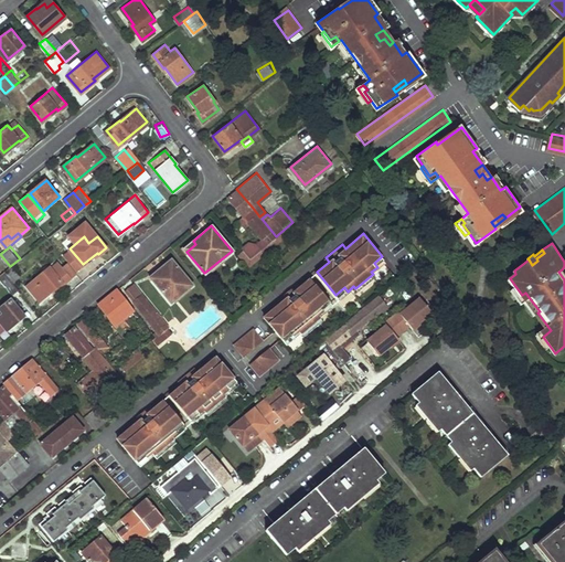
[(382,256),(374,263),(377,267),(371,272),(373,274),(387,262),(382,256)]
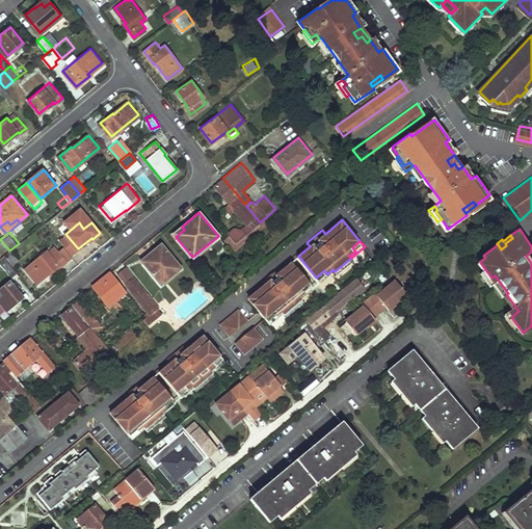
[(141,259),(162,283),(183,265),(162,243),(153,253),(151,250),(141,259)]
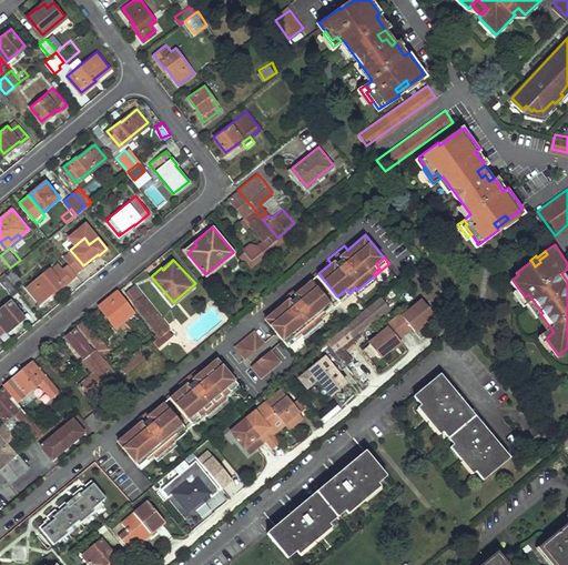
[(77,272),(68,261),(61,268),(57,261),(27,285),(40,301),(54,289),(56,291),(71,279),(70,278),(77,272)]
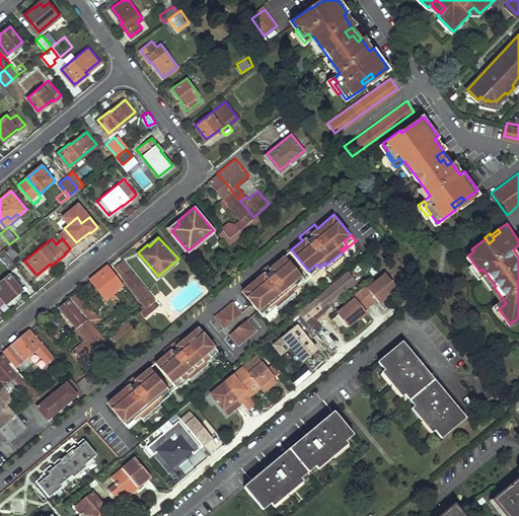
[(0,252),(0,259),(9,271),(16,265),(4,249),(0,252)]
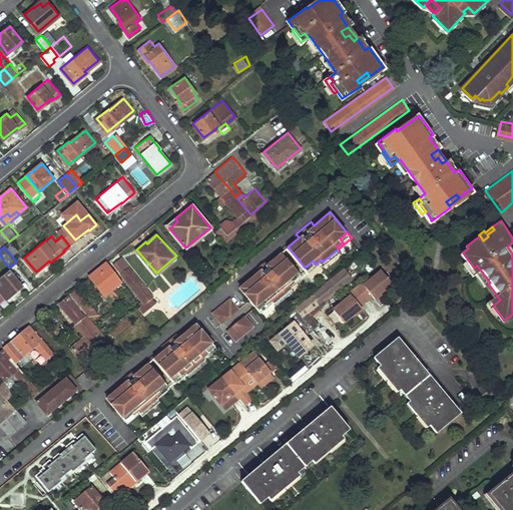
[(339,248),(323,262),(325,265),(342,251),(339,248)]
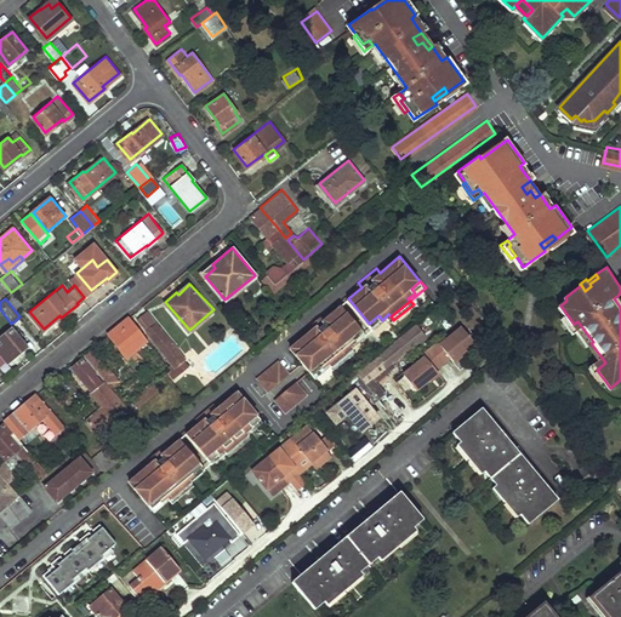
[(312,329),(291,346),(312,371),(320,364),(323,367),(330,363),(332,365),(352,348),(349,346),(357,341),(353,336),(363,329),(342,304),(328,315),(324,310),(307,324),(312,329)]
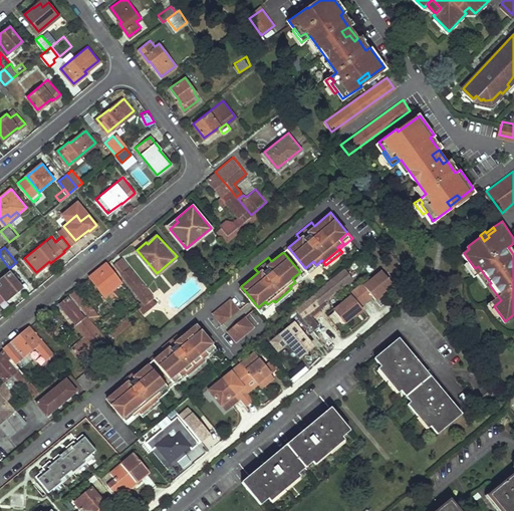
[(115,261),(123,271),(130,265),(122,255),(115,261)]
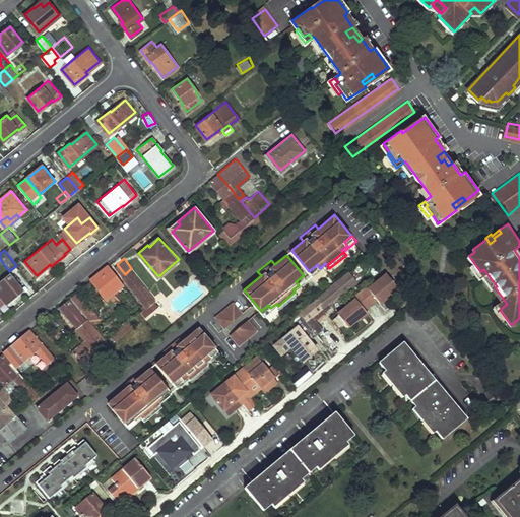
[(317,264),(309,271),(314,276),(327,265),(325,263),(320,268),(317,264)]
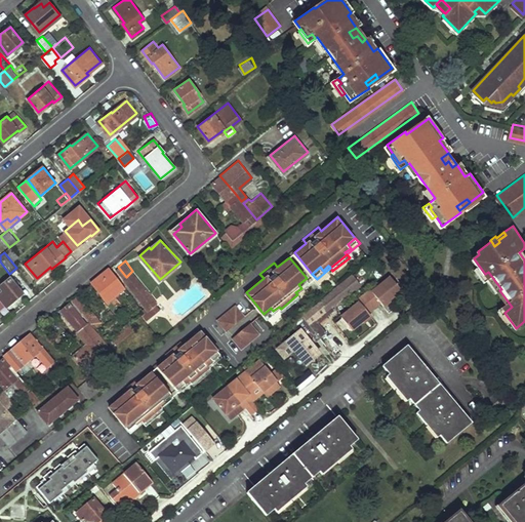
[(488,280),(497,292),(499,290),(501,289),(488,272),(485,274),(479,266),(476,268),(486,281),(488,280)]
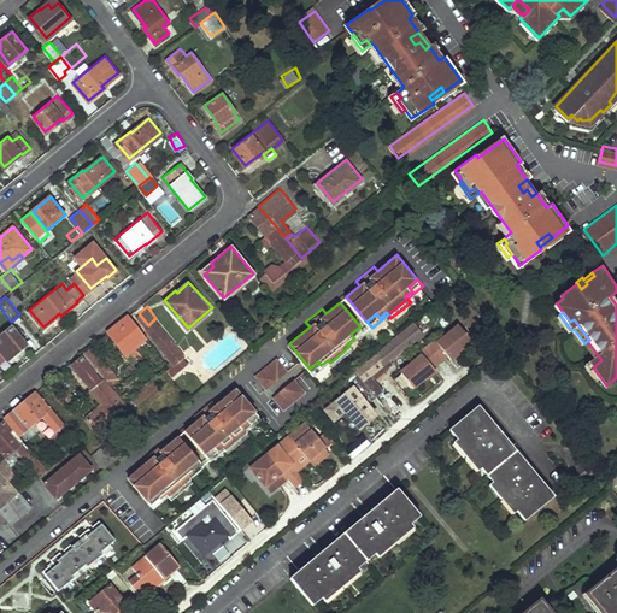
[(109,330),(128,353),(129,351),(131,353),(134,351),(131,349),(147,335),(129,313),(109,330)]
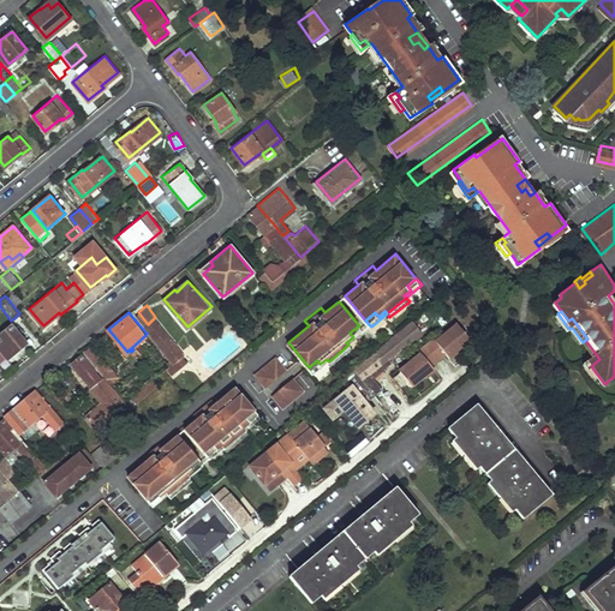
[(145,325),(172,357),(169,359),(172,364),(185,353),(155,317),(148,324),(145,325)]
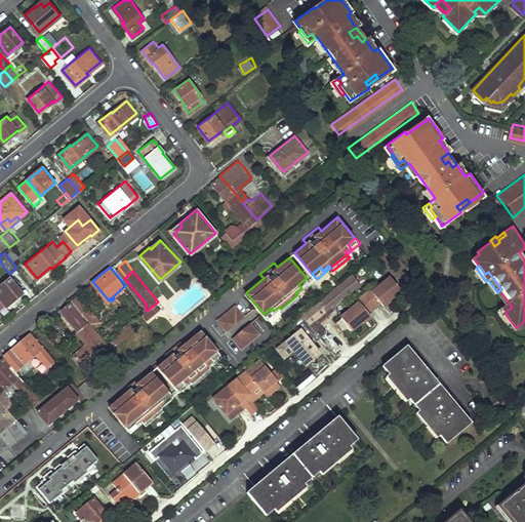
[(303,314),(320,334),(325,330),(316,318),(326,309),(327,311),(361,283),(352,272),(318,299),(319,300),(303,314)]
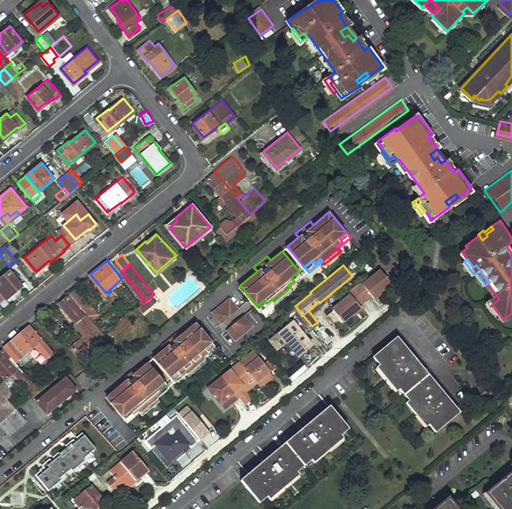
[(384,270),(382,267),(371,276),(373,279),(384,270)]
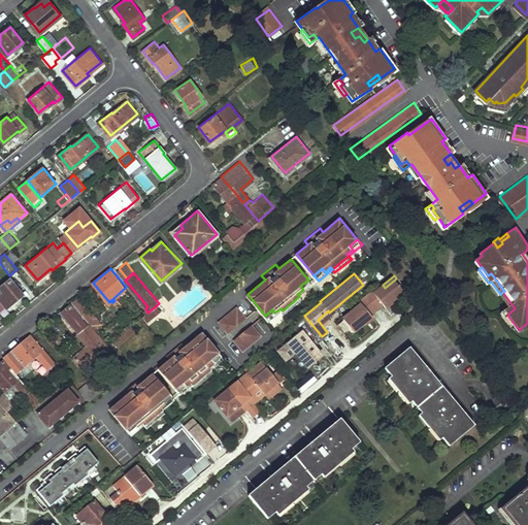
[(0,286),(0,298),(6,307),(22,294),(9,279),(0,286)]
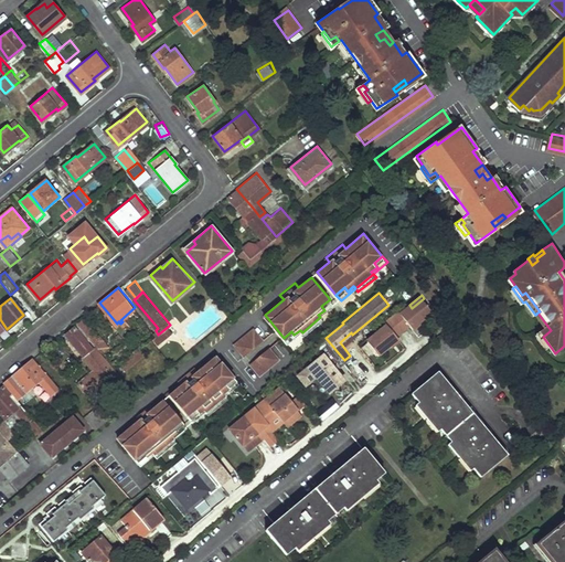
[(433,308),(424,298),(412,308),(409,305),(402,311),(401,309),(394,315),(403,327),(409,321),(414,326),(422,319),(420,318),(433,308)]
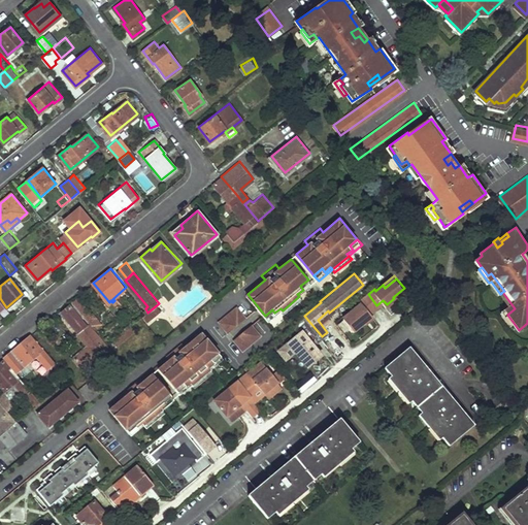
[(308,280),(300,286),(303,290),(297,294),(299,296),(312,286),(308,280)]
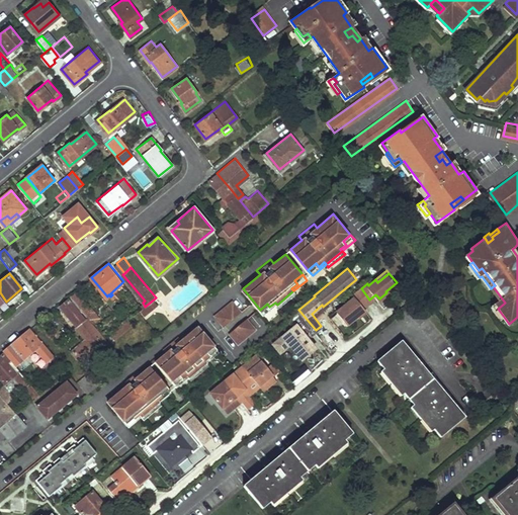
[(369,299),(361,288),(354,293),(355,295),(349,301),(351,304),(340,313),(347,322),(358,313),(359,314),(366,309),(363,304),(369,299)]
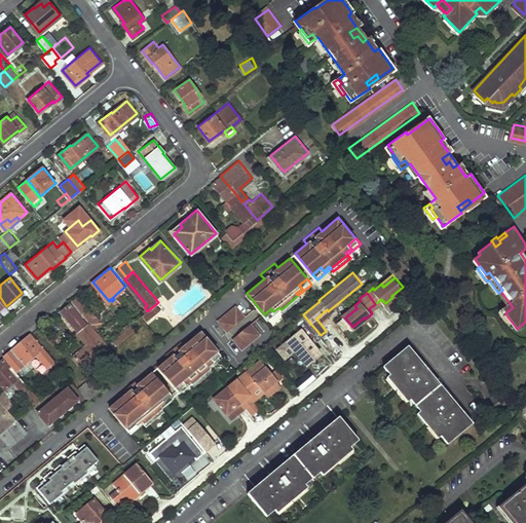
[(72,299),(91,323),(98,316),(78,294),(72,299)]
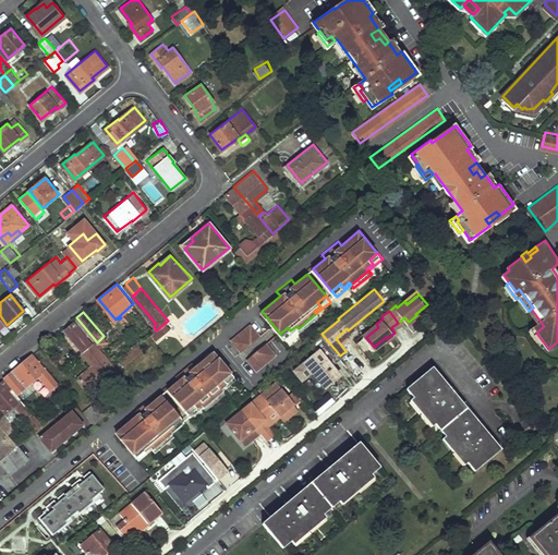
[(316,313),(299,328),(301,332),(319,316),(316,313)]
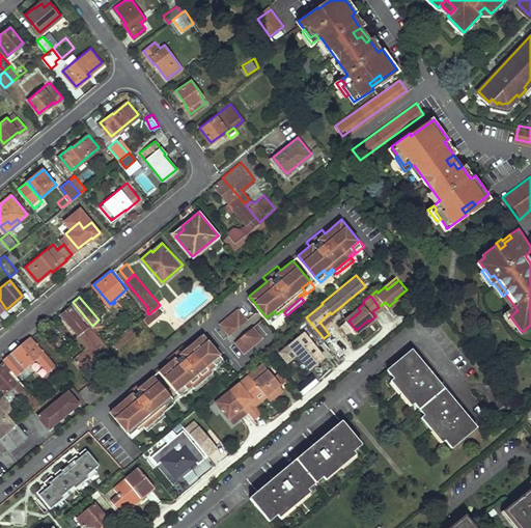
[(238,305),(220,320),(229,332),(248,316),(238,305)]
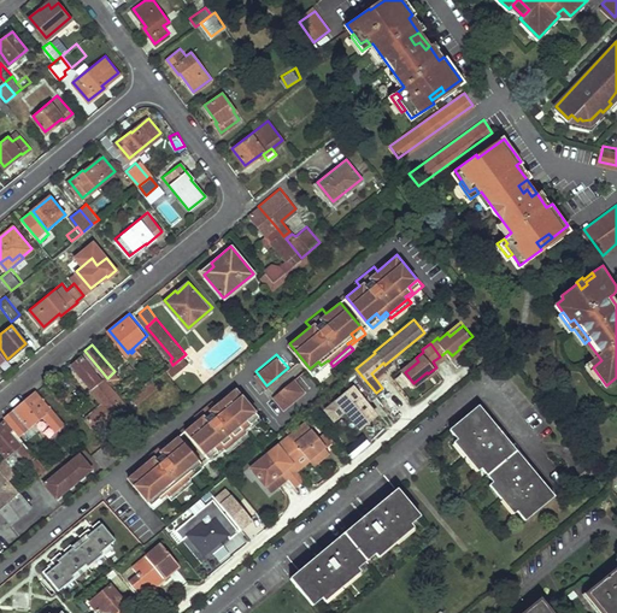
[(591,369),(598,379),(600,377),(593,367),(601,360),(598,355),(587,364),(591,369)]
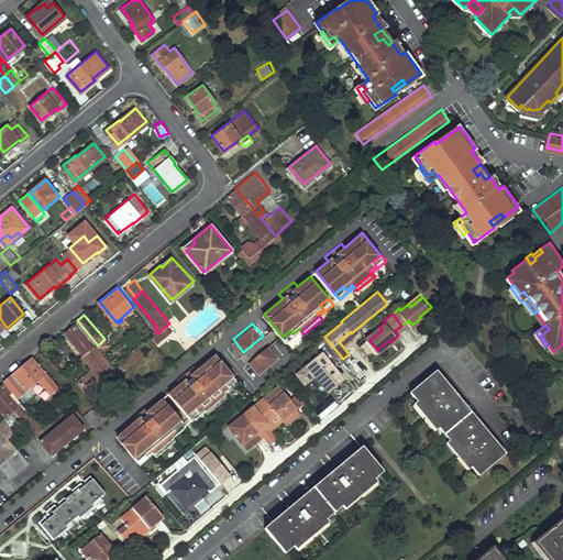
[(66,332),(85,353),(94,346),(78,327),(77,328),(75,326),(66,332)]
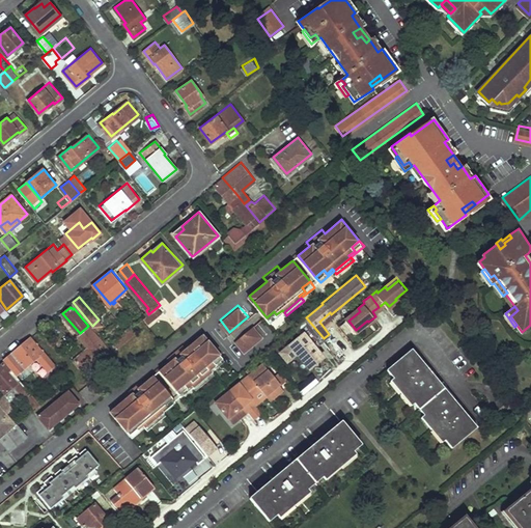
[(360,311),(358,308),(346,317),(348,321),(360,311)]
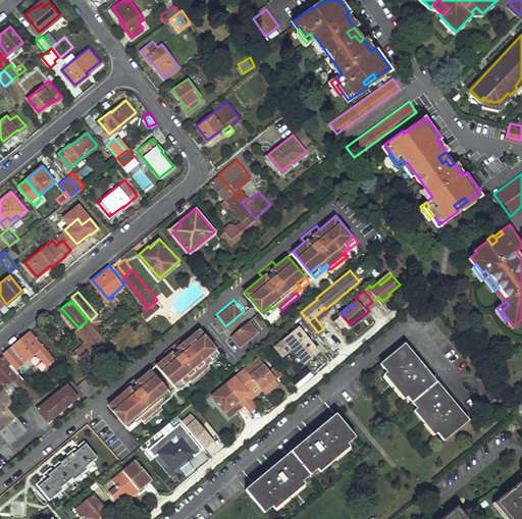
[(269,306),(262,312),(266,317),(279,307),(277,305),(271,309),(269,306)]
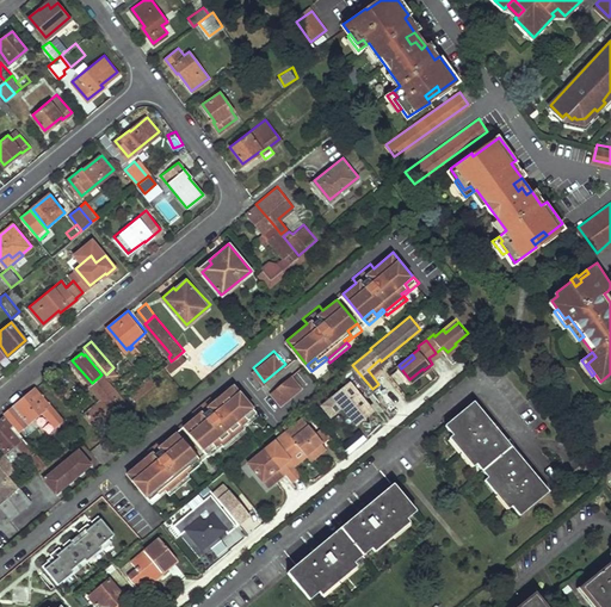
[(372,389),(352,365),(343,373),(349,381),(363,398),(365,397),(374,391),(372,389)]
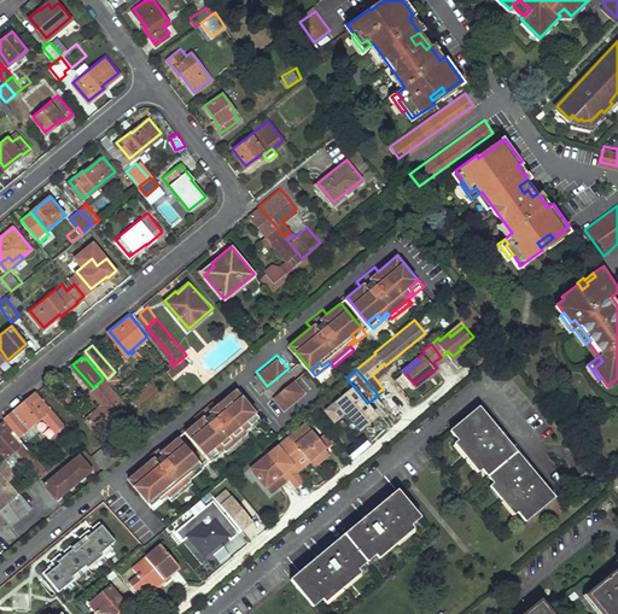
[(296,376),(274,395),(285,408),(307,390),(296,376)]
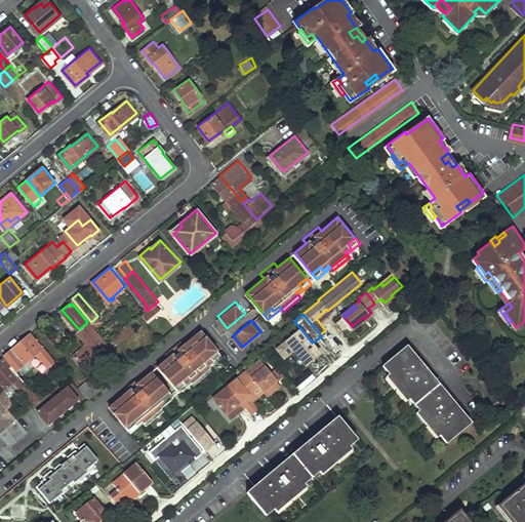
[(75,354),(83,364),(107,344),(87,322),(79,329),(78,330),(88,343),(75,354)]
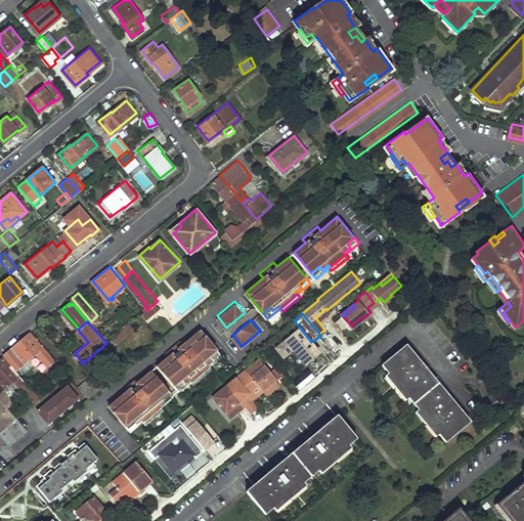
[(115,337),(118,341),(136,327),(132,321),(115,337)]
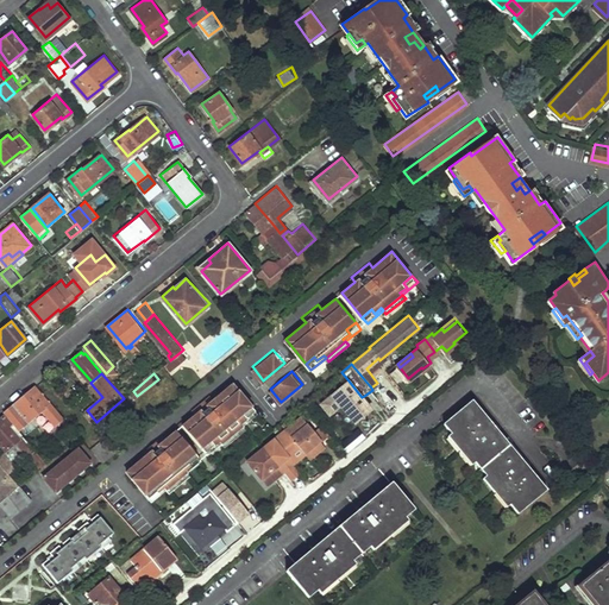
[(362,397),(347,379),(319,403),(330,415),(341,405),(356,423),(374,408),(364,396),(362,397)]
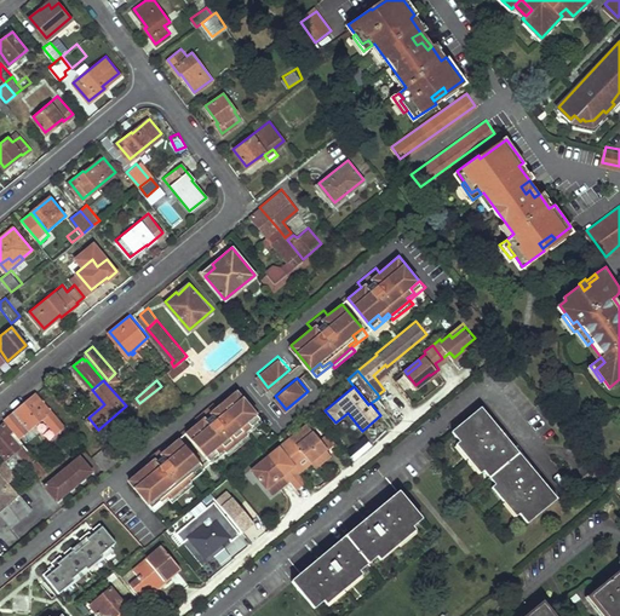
[(200,420),(187,431),(207,456),(216,449),(219,453),(225,447),(228,450),(248,433),(246,431),(252,425),(250,421),(259,414),(237,389),(218,406),(214,401),(196,415),(200,420)]
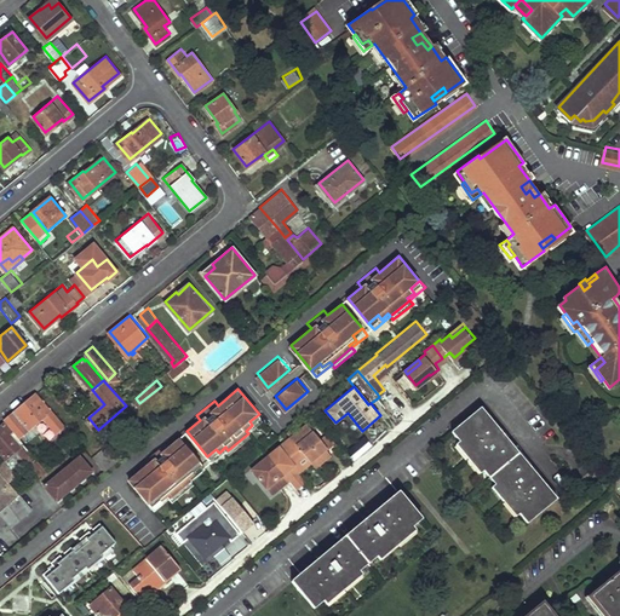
[(13,430),(22,439),(47,418),(49,422),(56,432),(64,425),(36,392),(4,419),(13,430)]
